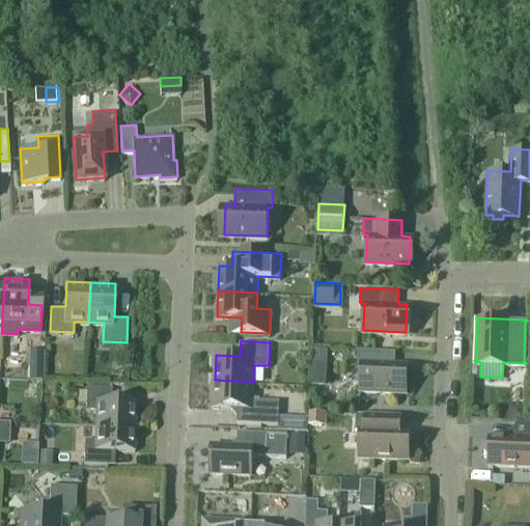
[(45,348),(30,348),(29,377),(44,377),(45,348)]
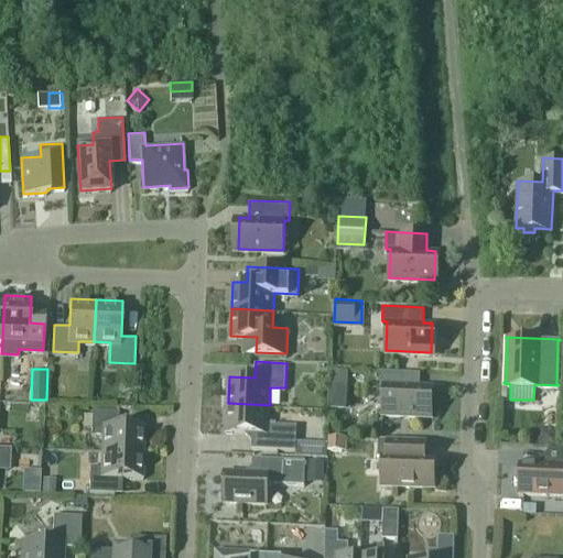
[(334,369),(333,383),(348,383),(348,370),(334,369)]
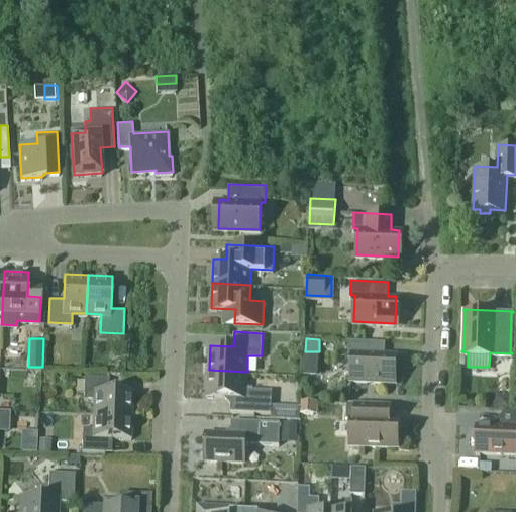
[(393,381),(394,353),(385,353),(386,340),(348,338),(347,352),(351,352),(350,379),(393,381)]
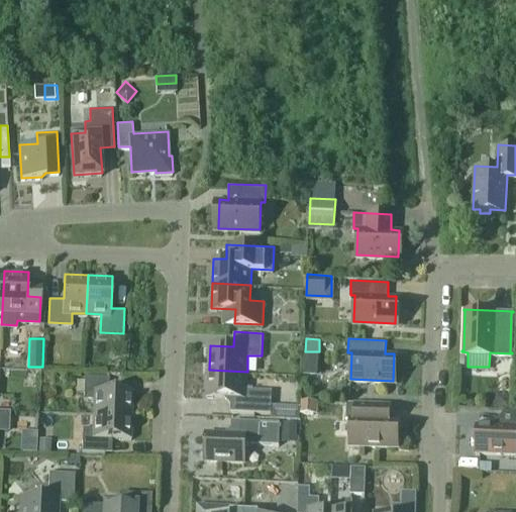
[(247,372),(209,370),(208,395),(231,396),(231,410),(271,411),(272,389),(246,388),(247,372)]
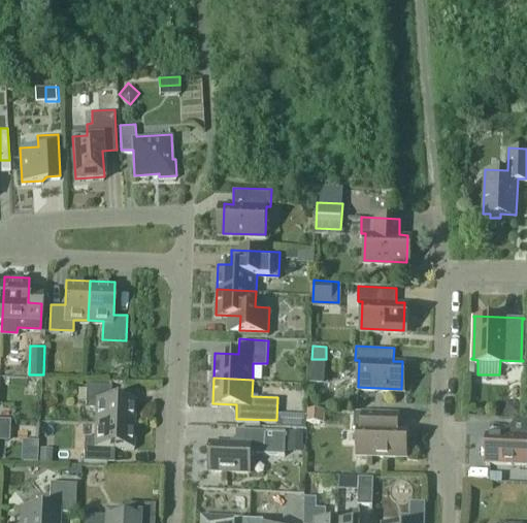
[(96,405),(96,420),(135,422),(136,397),(111,396),(111,383),(87,382),(86,405),(96,405)]
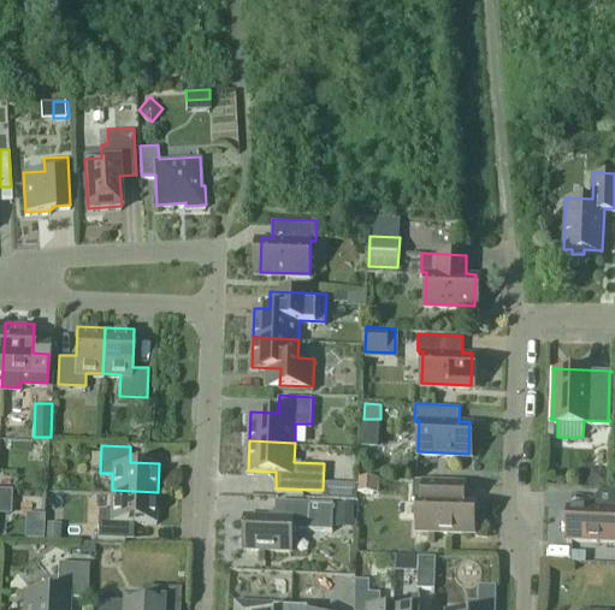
[(379,475),(359,474),(358,491),(379,492),(379,475)]
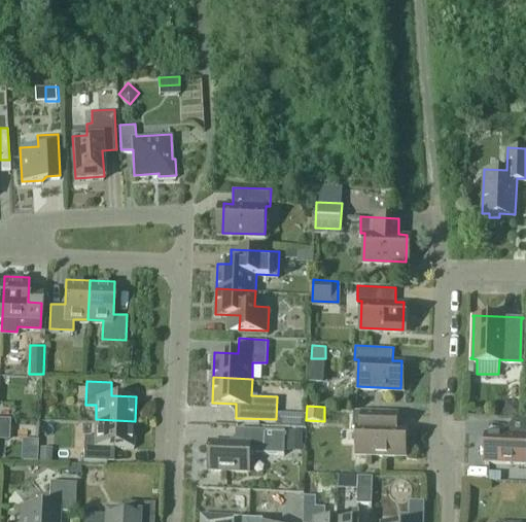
[(402,453),(404,426),(395,425),(395,410),(353,408),(353,425),(357,425),(356,452),(402,453)]
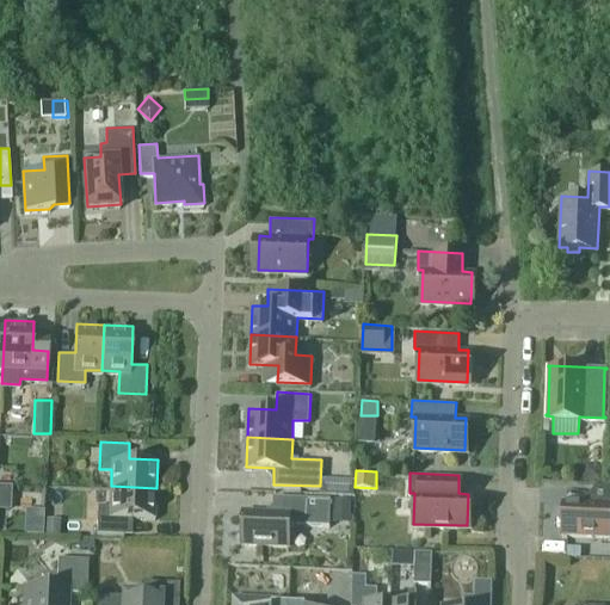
[(338,480),(338,495),(353,495),(353,481),(338,480)]
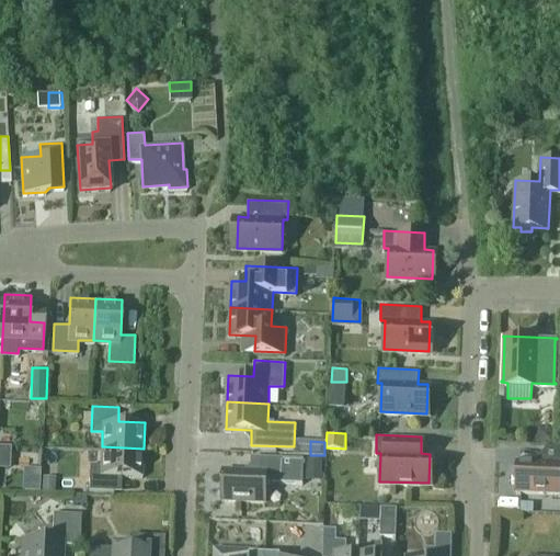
[(559,443),(547,443),(546,460),(517,458),(516,490),(559,491),(559,443)]
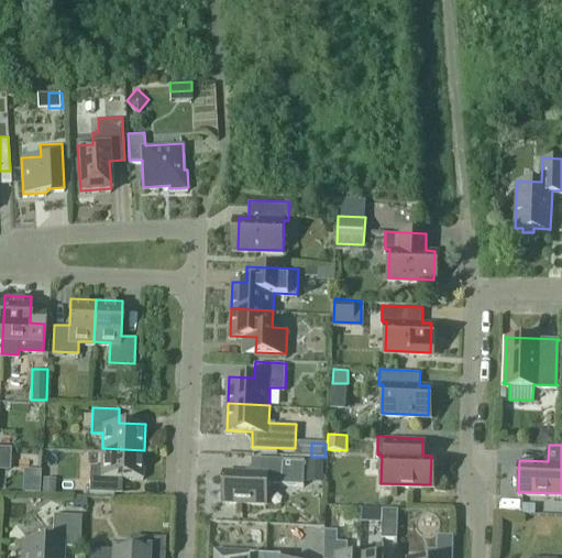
[(144,450),(102,448),(101,465),(90,463),(89,489),(116,490),(117,476),(143,477),(144,450)]
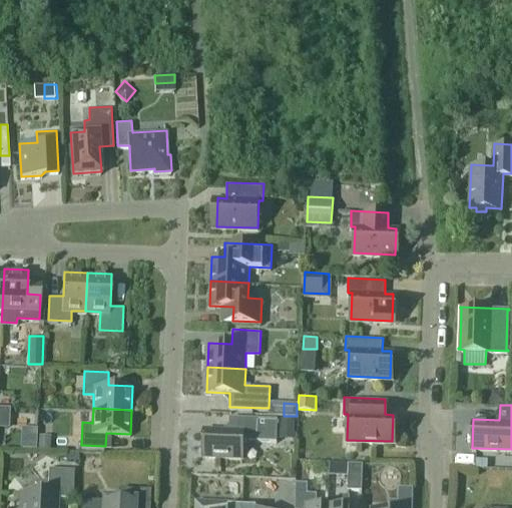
[(204,428),(203,455),(243,457),(244,438),(278,440),(278,417),(230,415),(229,429),(204,428)]
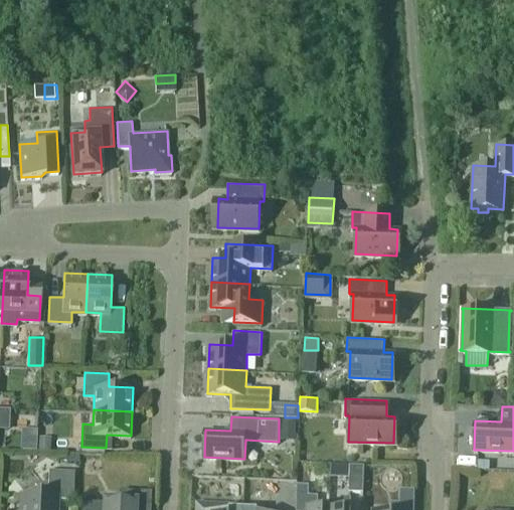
[(282,433),(296,433),(296,419),(282,419),(282,433)]
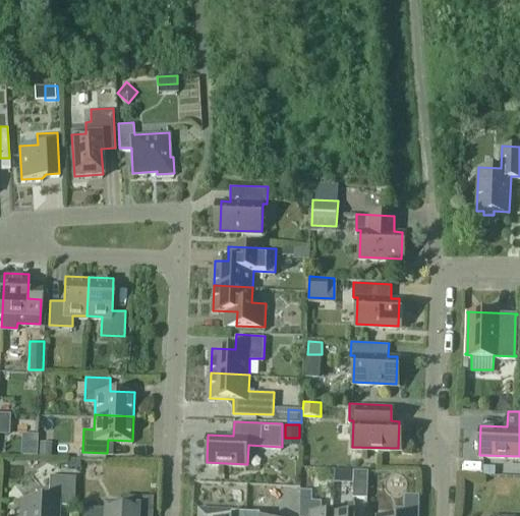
[(40,442),(39,451),(50,452),(51,443),(40,442)]
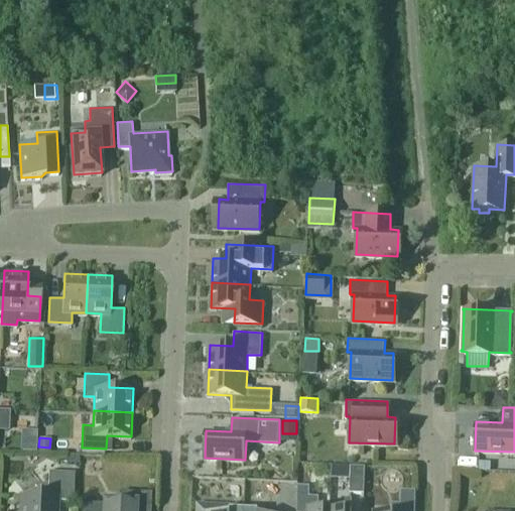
[(69,454),(69,462),(81,462),(81,454),(69,454)]
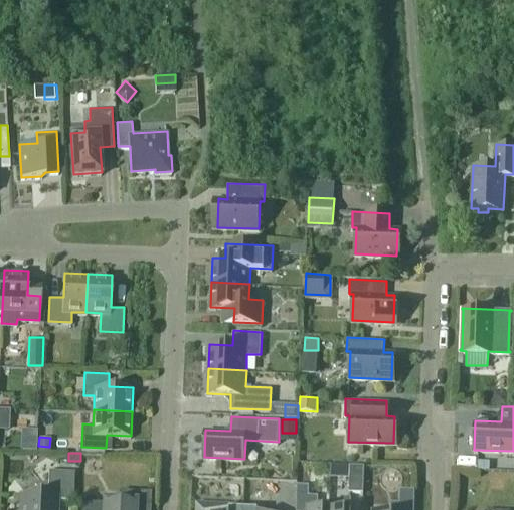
[(363,490),(364,464),(350,463),(349,490),(363,490)]
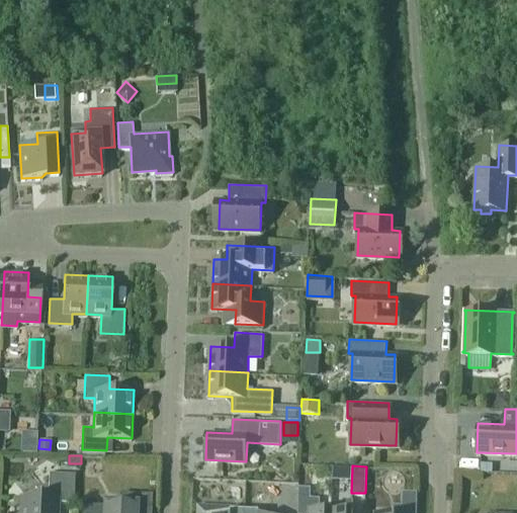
[(74,500),(75,472),(50,471),(49,496),(20,495),(19,512),(58,512),(59,500),(74,500)]
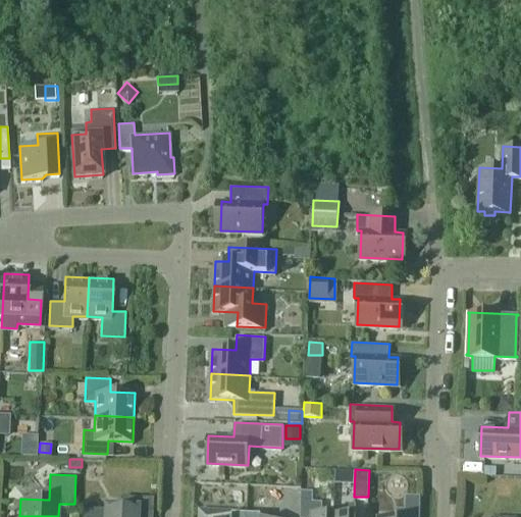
[(333,516),(322,515),(323,500),(314,500),(314,489),(302,488),(301,516),(333,516)]
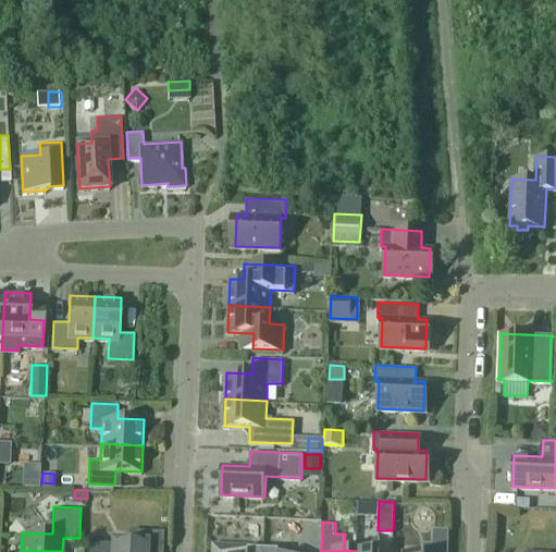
[(447,551),(449,527),(433,527),(433,541),(422,541),(422,551),(447,551)]
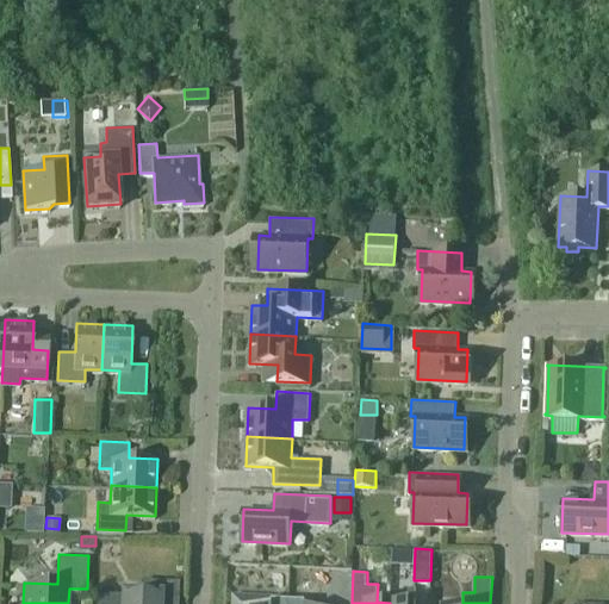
[(98,603),(176,603),(178,581),(144,579),(144,593),(99,592),(98,603)]
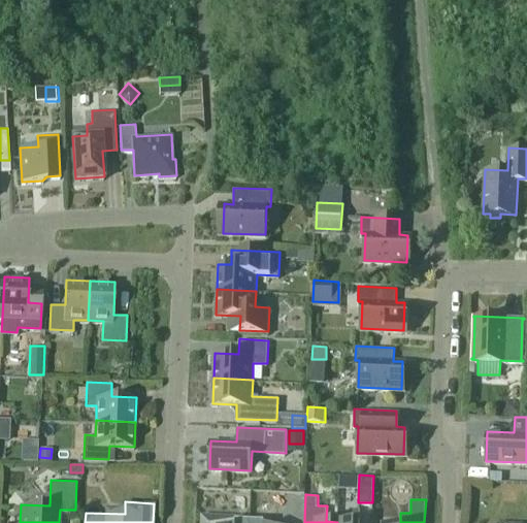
[(359,522),(360,508),(350,507),(350,522),(337,522),(359,522)]
